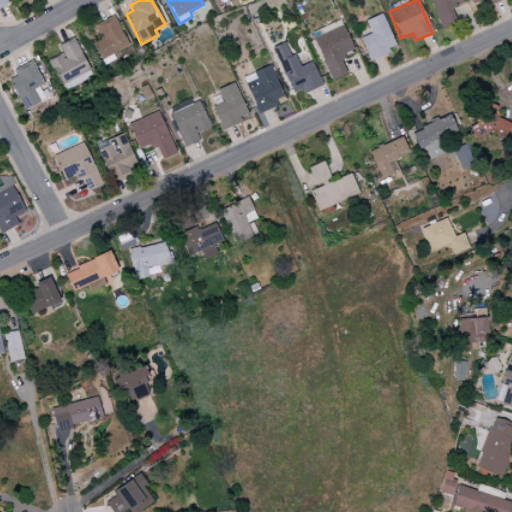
[(429,0),(440,29),(456,23),(450,6),(464,1),(463,0),(429,0)]
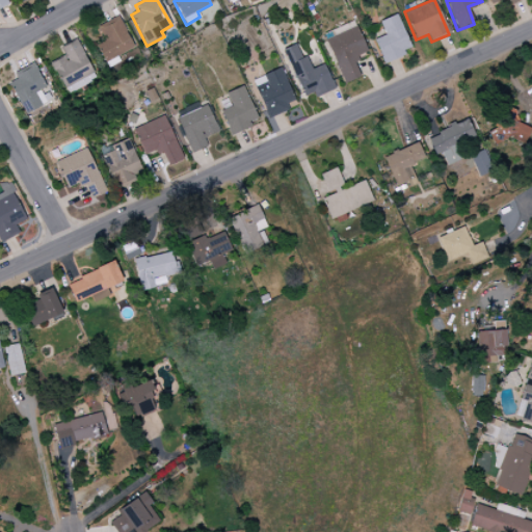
[(411,50),(396,15),(379,22),(384,35),(374,40),(383,62),(411,50)]
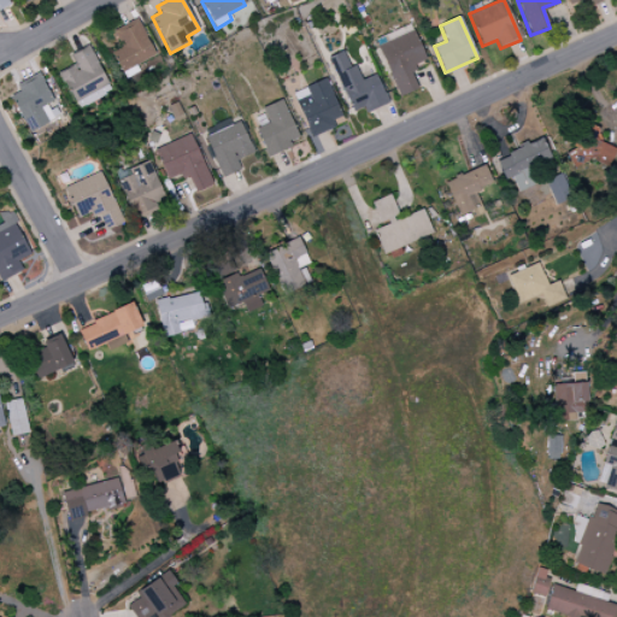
[(398,98),(418,90),(410,69),(425,63),(411,25),(376,39),(398,98)]
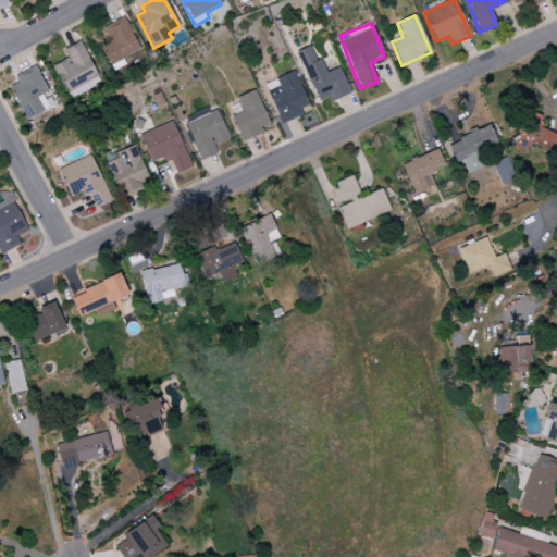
[(67,60),(53,65),(61,83),(93,69),(81,42),(63,50),(67,60)]
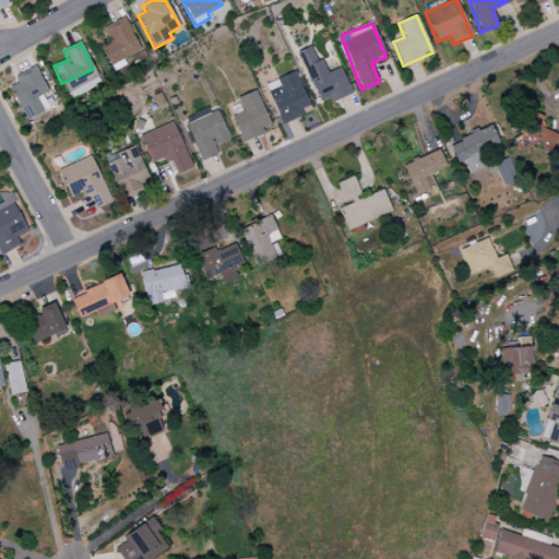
[(331,102),(351,95),(342,68),(326,72),(322,59),(317,61),(311,47),(299,50),(317,103),(330,98),(331,102)]
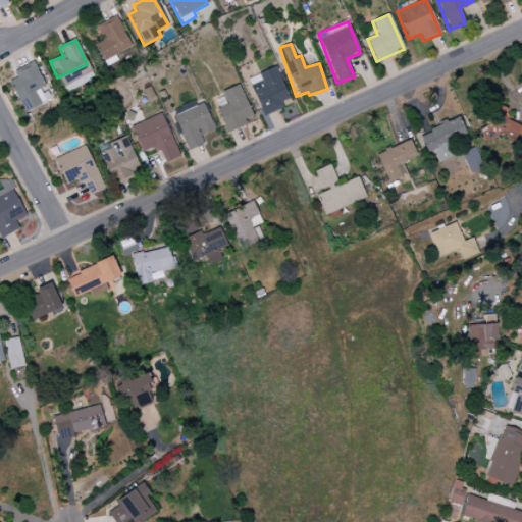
[(14,73),(16,77),(8,83),(23,112),(44,101),(38,90),(45,86),(33,63),(14,73)]
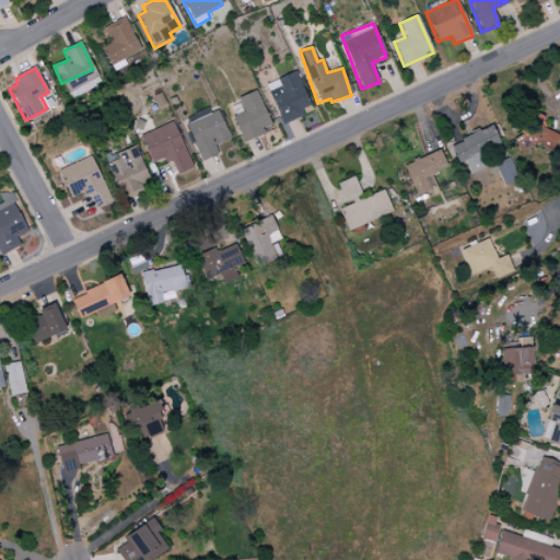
[(266,83),(281,125),(304,117),(301,109),(308,106),(296,72),(266,83)]
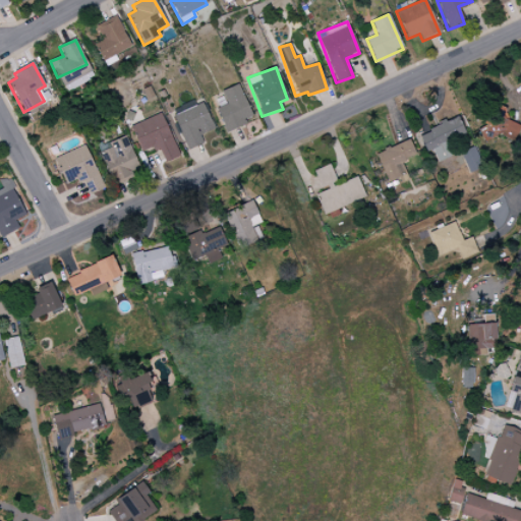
[(253,120),(238,84),(221,92),(226,104),(216,109),(225,131),(253,120)]
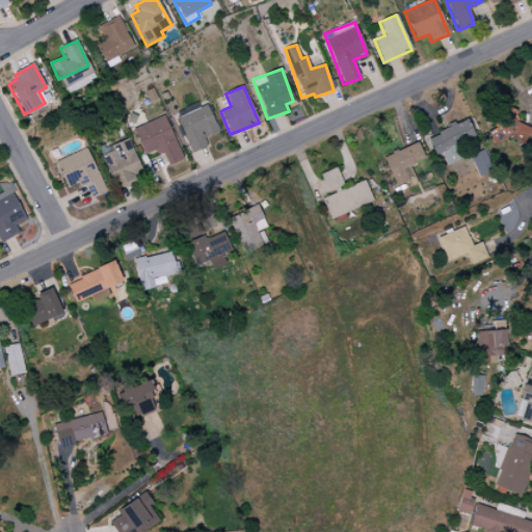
[(190,153),(207,147),(204,138),(218,132),(207,106),(177,117),(190,153)]
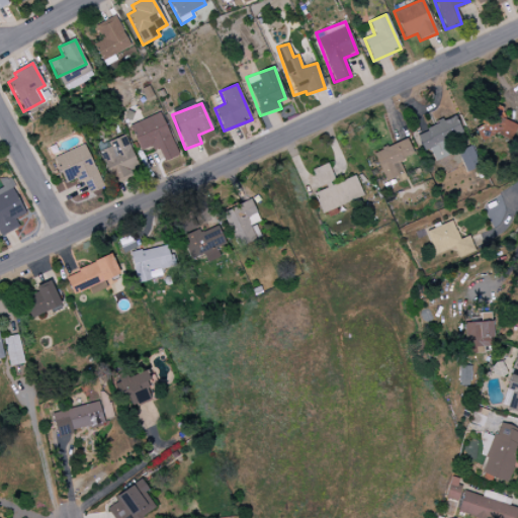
[(512,142),(517,125),(499,117),(503,108),(492,104),(480,133),(482,134),(480,139),(489,143),(493,134),(512,142)]
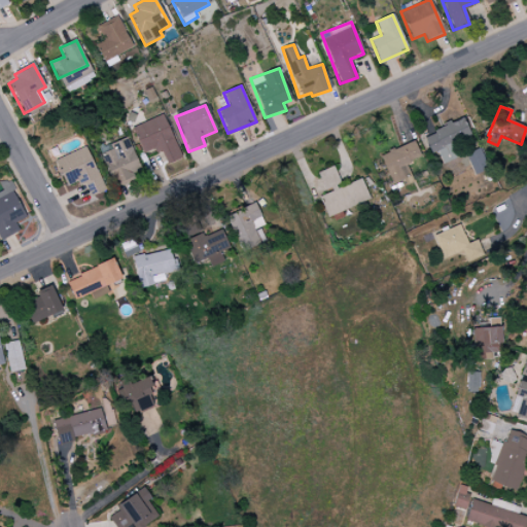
[(166,166),(181,160),(163,115),(132,128),(142,154),(159,147),(166,166)]
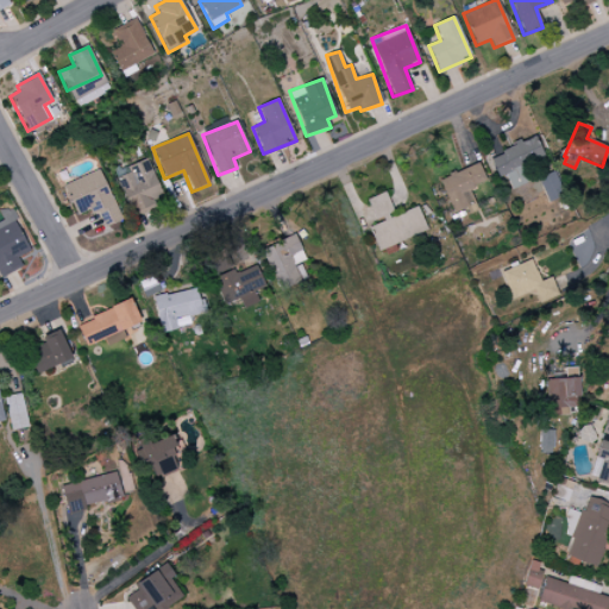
[(489,157),(498,179),(504,175),(512,190),(535,180),(529,167),(545,159),(534,137),(489,157)]
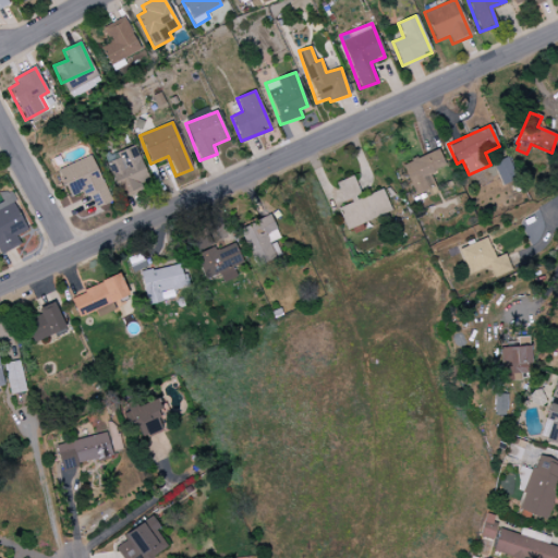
[(105,157),(120,195),(149,184),(134,145),(105,157)]
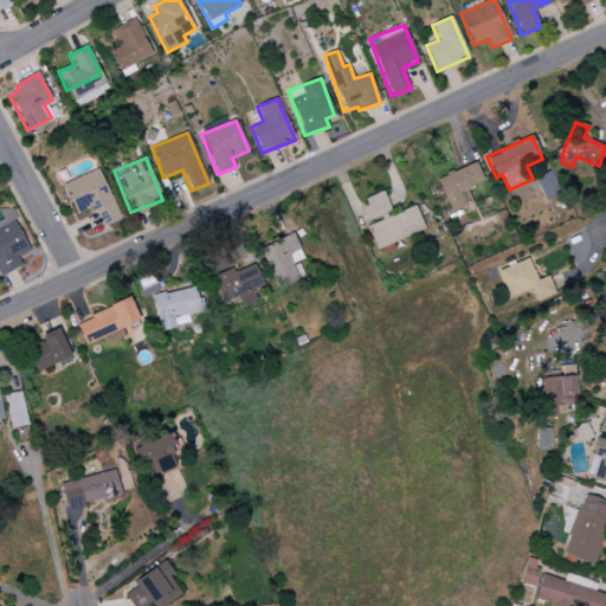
[(483,181),(476,162),(437,179),(450,212),(472,204),(466,188),(483,181)]
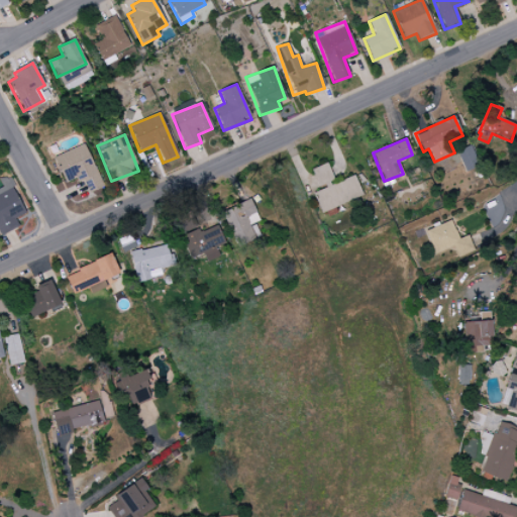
[(102,187),(85,144),(54,158),(65,184),(82,178),(88,193),(102,187)]
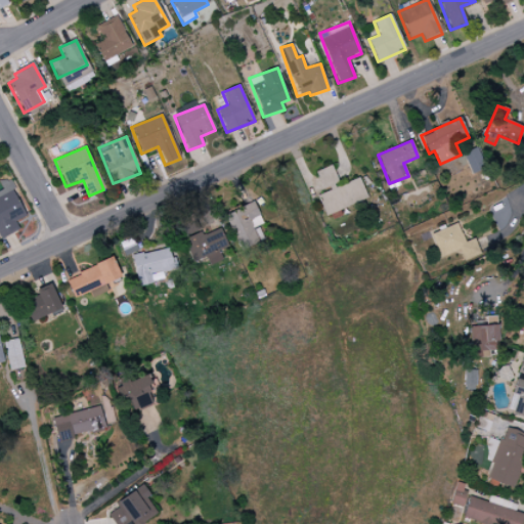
[(485,170),(478,147),(463,153),(470,174),(485,170)]
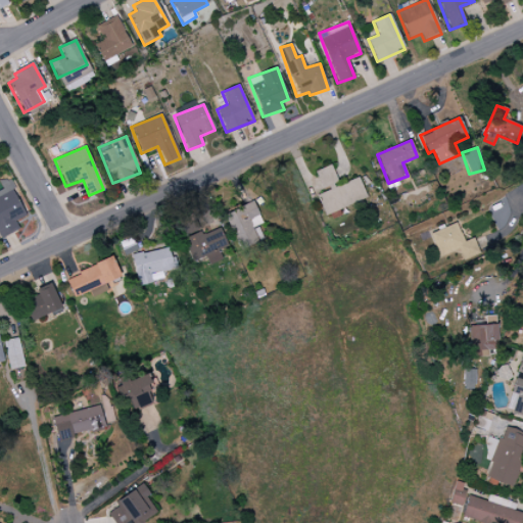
[(359,178),(338,185),(330,165),(315,172),(323,192),(316,194),(324,216),(367,199),(359,178)]
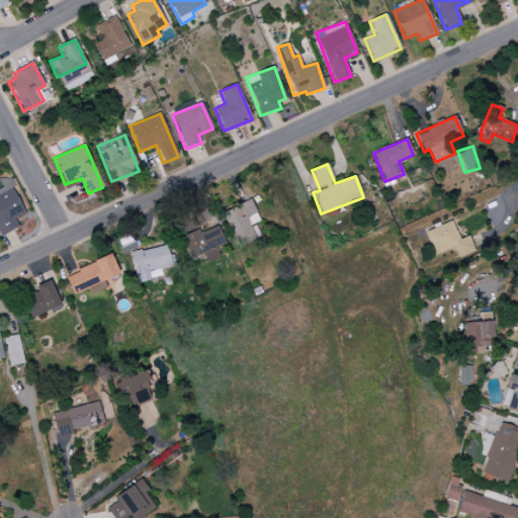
[(3,187),(0,188),(0,236),(0,237),(19,228),(15,220),(26,214),(8,178),(0,181),(3,187)]
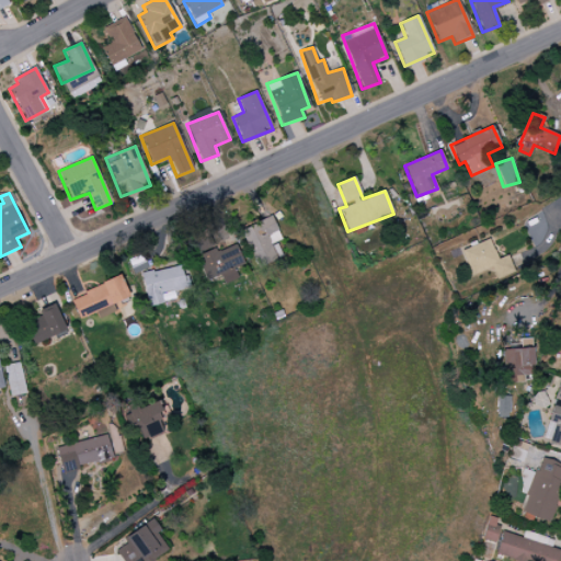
[(282,240),(271,216),(240,230),(256,267),(276,259),(271,244),(282,240)]
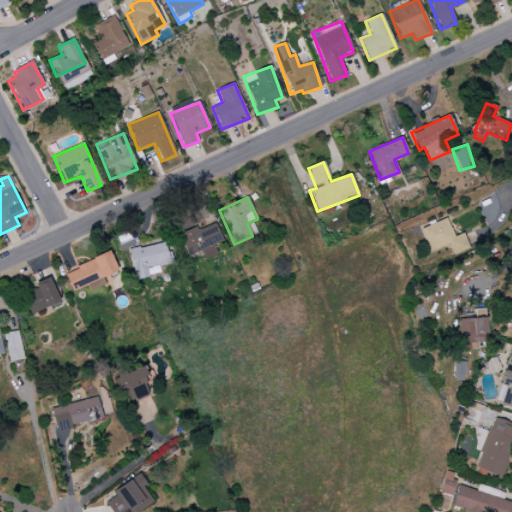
[(453,237),(446,218),(420,229),(429,252),(449,244),(453,255),(469,249),(463,233),(453,237)]
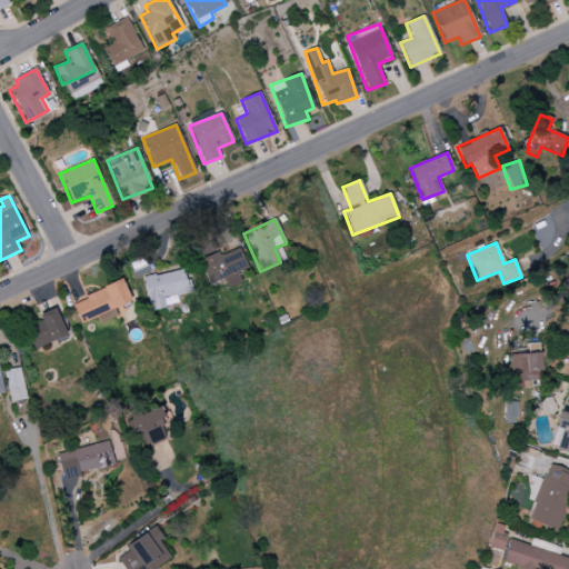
[(247,268),(239,248),(220,257),(215,243),(197,251),(210,286),(223,280),(227,288),(241,282),(237,272),(247,268)]
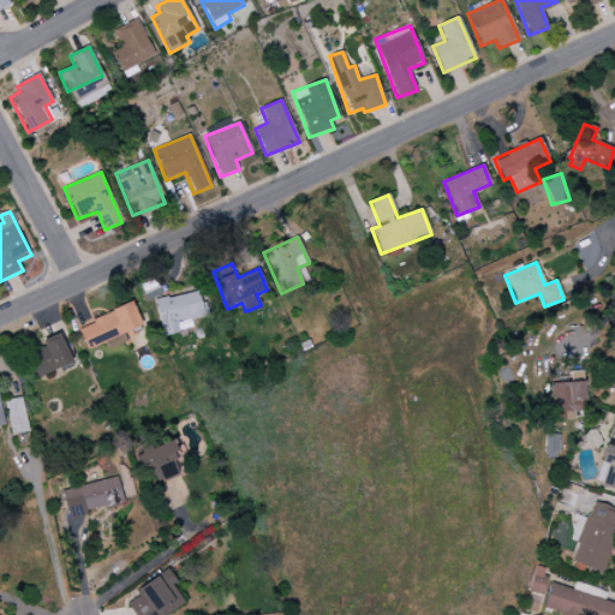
[(155,300),(163,336),(179,333),(177,323),(204,317),(198,291),(155,300)]
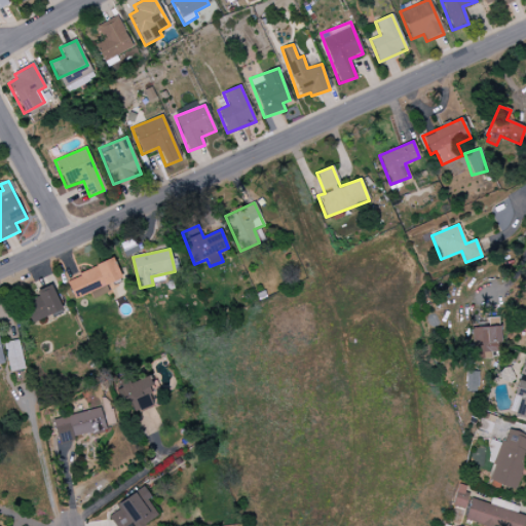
[(66,279),(74,300),(90,293),(92,299),(108,293),(105,286),(121,278),(113,260),(66,279)]
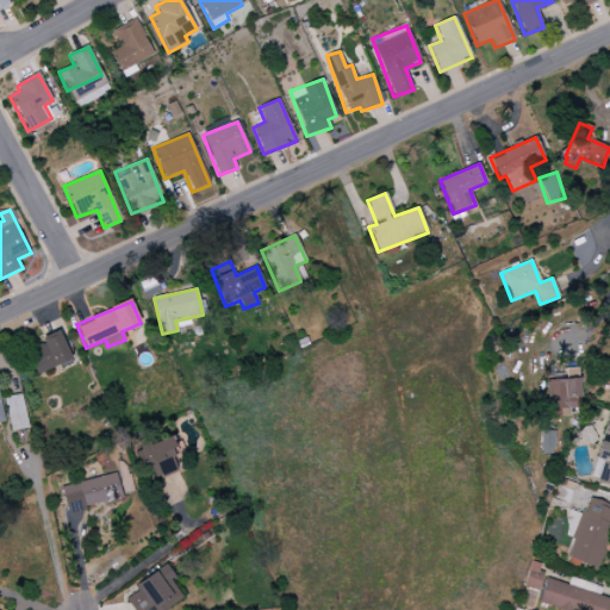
[(37,375),(72,360),(58,330),(41,338),(43,343),(26,350),(37,375)]
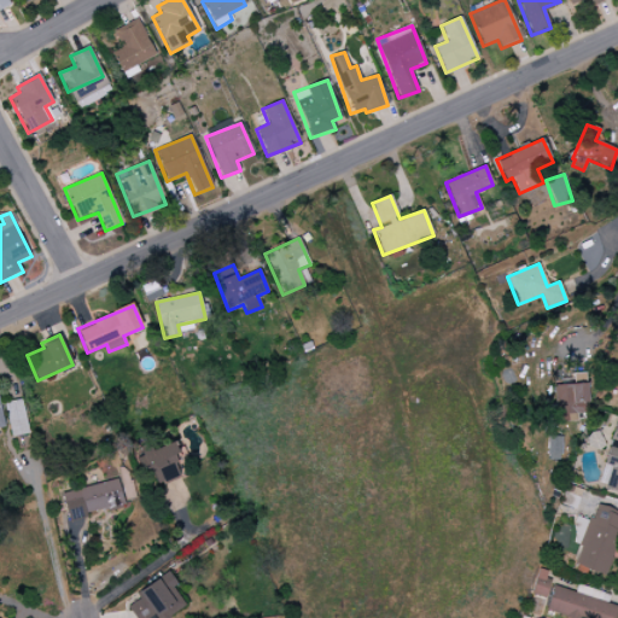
[(555,423),(577,423),(577,414),(586,414),(586,384),(554,385),(555,423)]
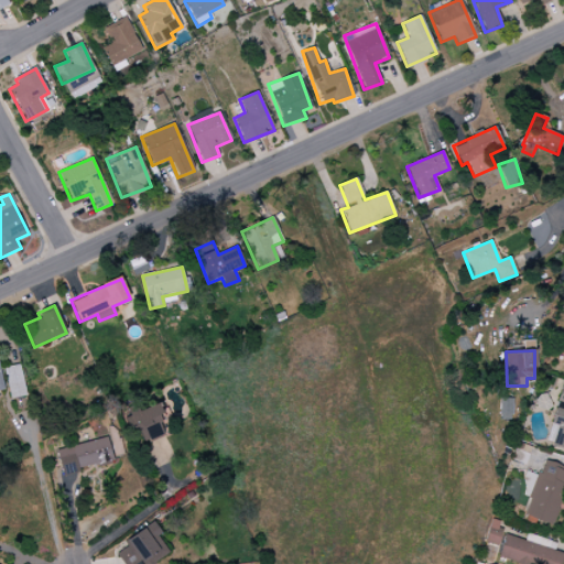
[(4,367),(8,399),(24,397),(21,366),(4,367)]
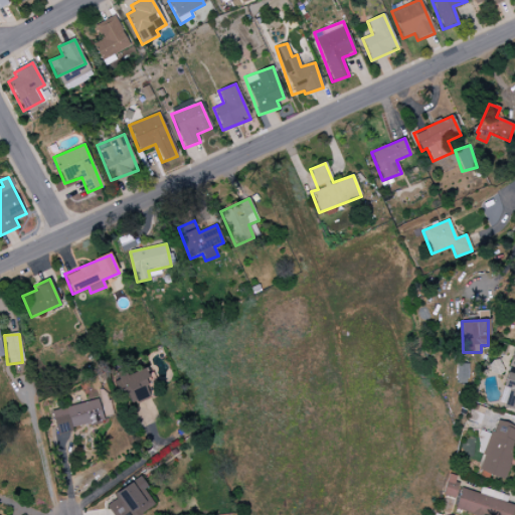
[(514,348),(514,349),(509,367),(514,368),(514,374),(507,372),(503,389),(508,390),(504,407),(514,409),(514,348)]
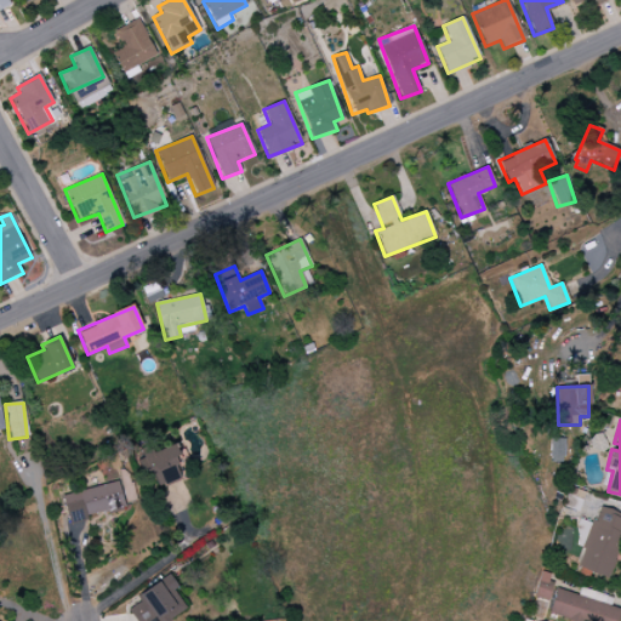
[(564,439),(551,439),(550,462),(564,462),(564,439)]
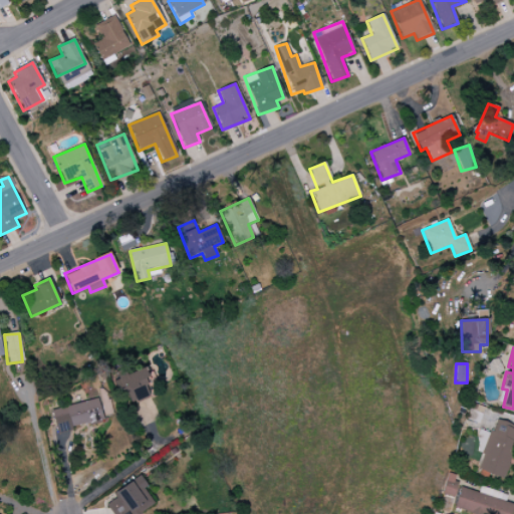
[(131,404),(153,395),(142,367),(114,378),(122,398),(127,396),(131,404)]
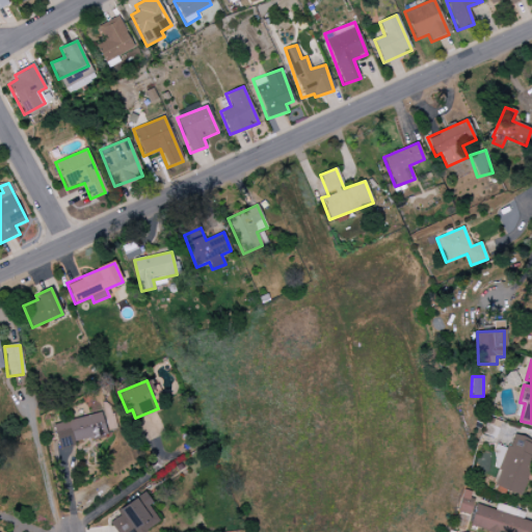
[(53,424),(58,448),(107,436),(101,413),(53,424)]
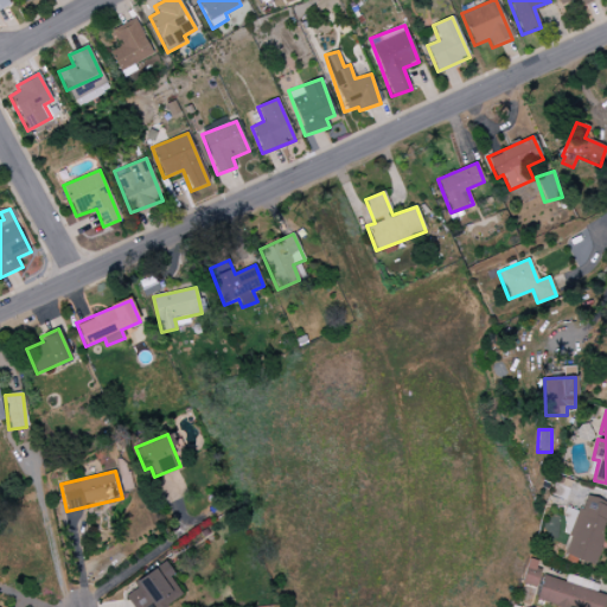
[(564,557),(596,566),(606,526),(606,503),(581,497),(564,557)]
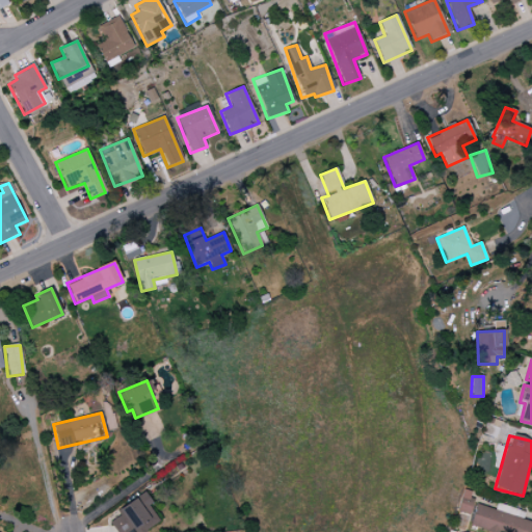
[(114,531),(127,531),(133,529),(134,531),(143,531),(161,521),(142,494),(116,511),(120,516),(109,523),(114,531)]
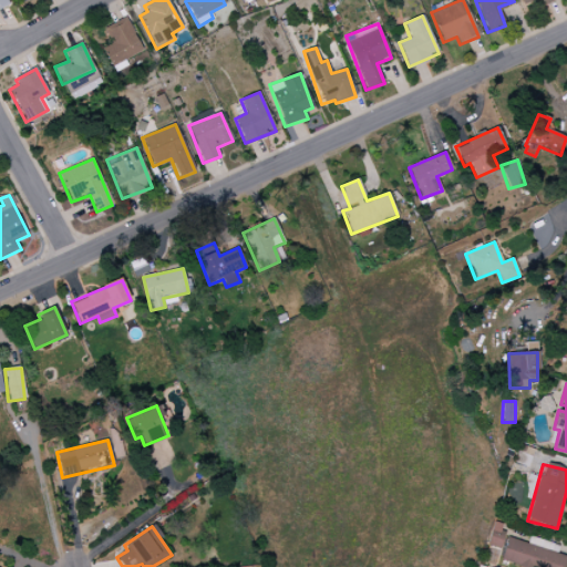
[(564,566),(566,553),(506,540),(501,565),(513,566),(564,566)]
